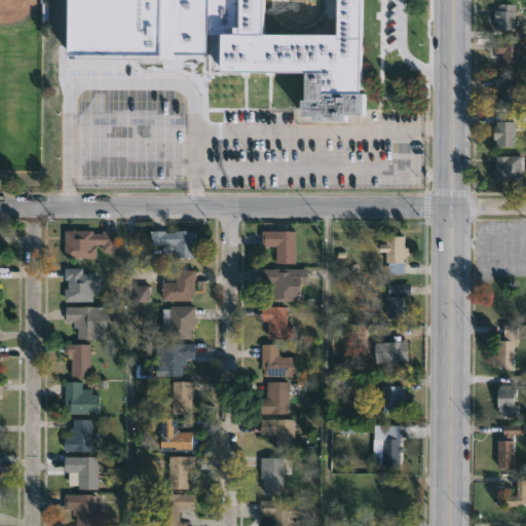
[(360,0),(360,98),(365,98),(365,118),(345,118),(345,124),(313,124),(313,119),(302,119),(302,104),(305,104),(306,76),(221,75),(222,36),(210,36),(209,55),(67,54),(67,0),(360,0)]
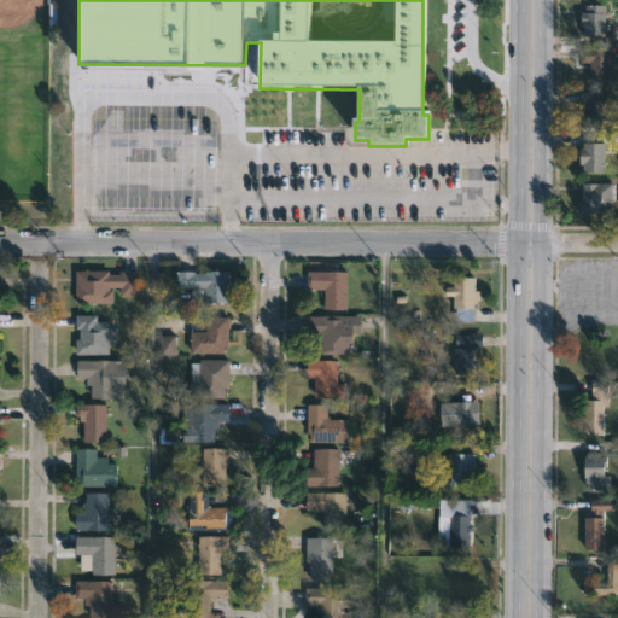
[(606,41),(581,41),(581,5),(606,5),(606,41)]
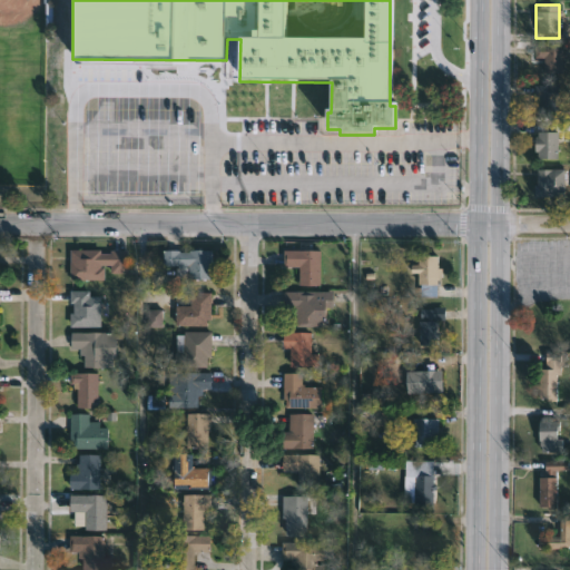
[(561,50),(561,72),(543,72),(543,58),(536,58),(536,45),(561,45),(561,50)]
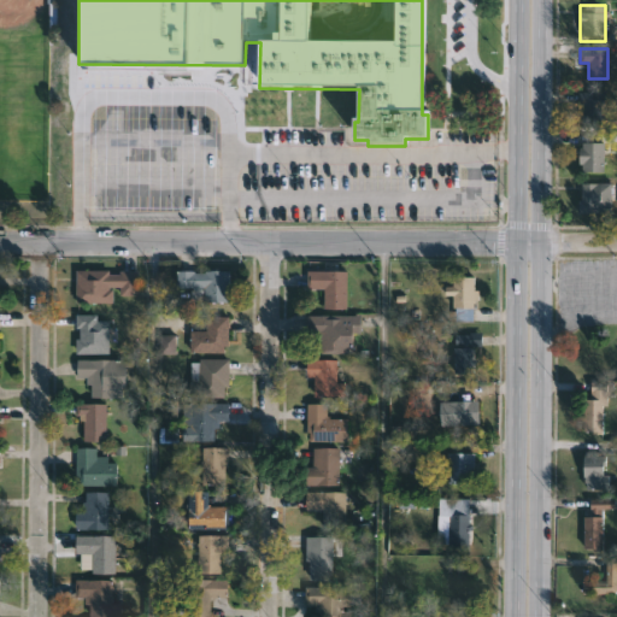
[(604,103),(603,124),(582,124),(582,106),(577,106),(577,92),(604,93),(604,103)]
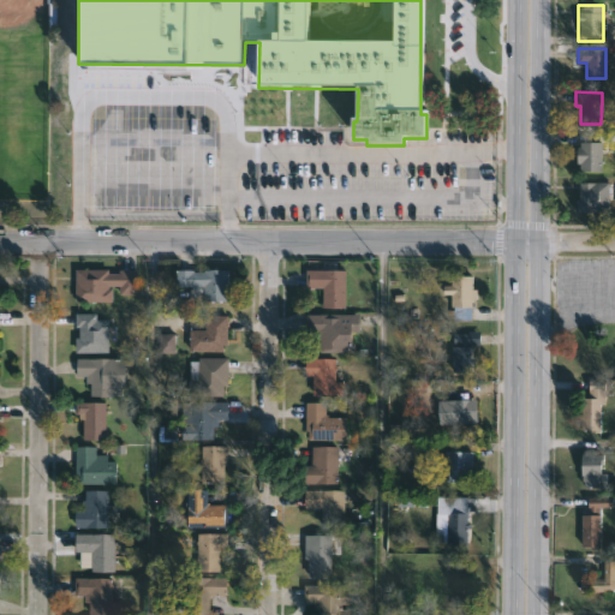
[(602,143),(601,169),(579,168),(579,162),(577,162),(577,147),(579,147),(579,143),(602,143)]
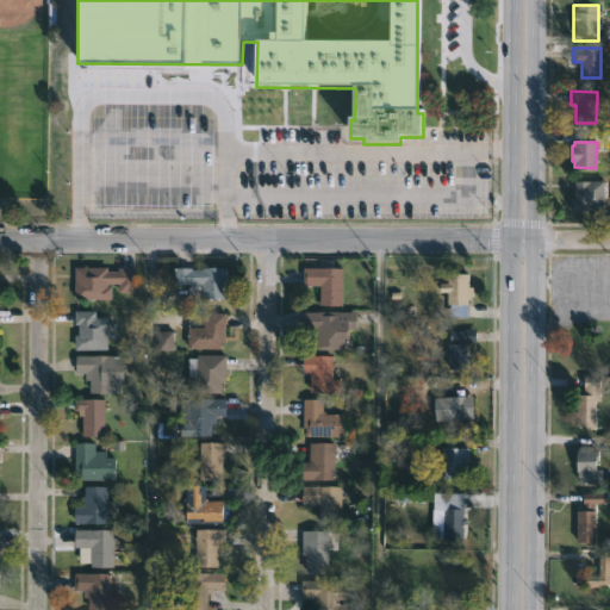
[(593,211),(570,211),(570,197),(574,197),(574,180),(603,179),(603,211),(593,211)]
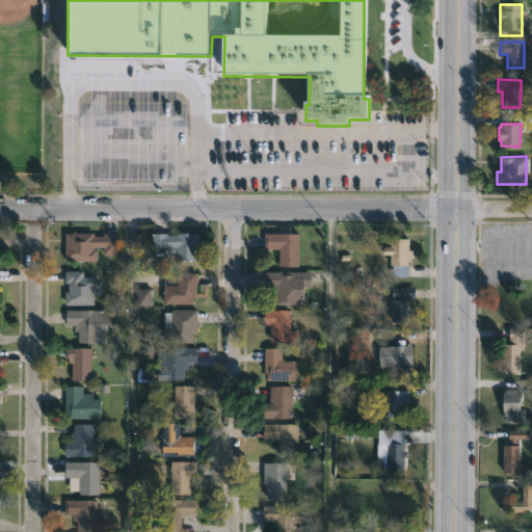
[(109,183),(109,163),(86,163),(86,183),(109,183)]
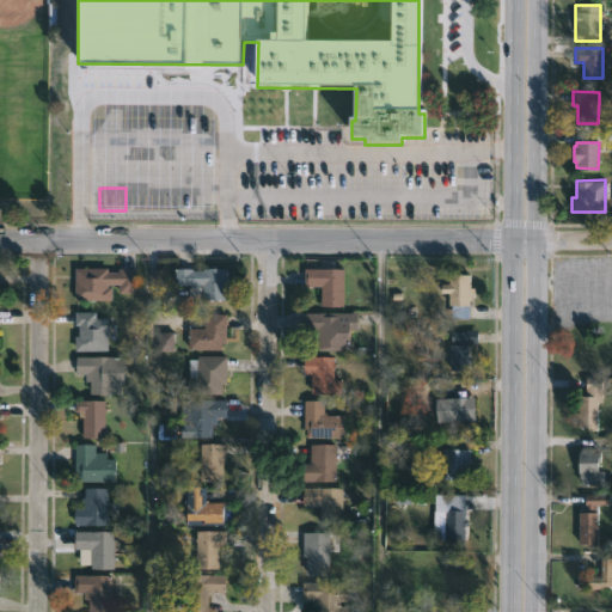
[(163,189),(138,189),(138,210),(163,210),(163,189)]
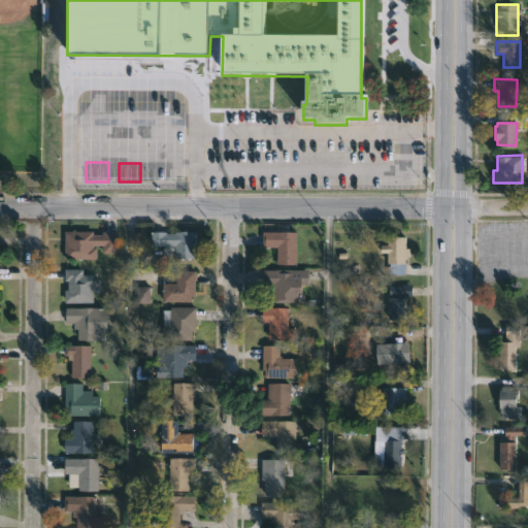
[(149,180),(170,180),(170,163),(149,163),(149,180)]
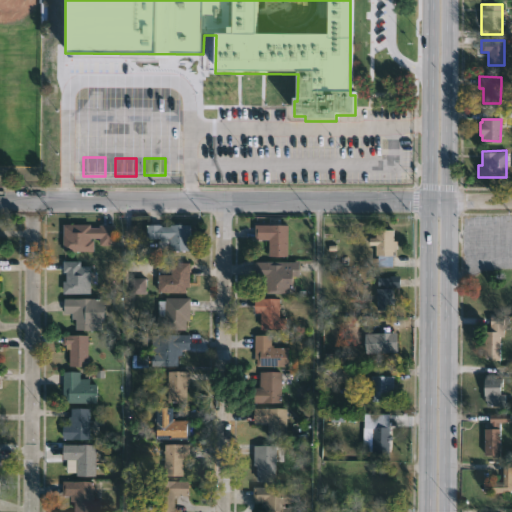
[(114,223),(113,244),(99,244),(99,237),(89,237),(89,239),(92,239),(92,250),(62,250),(62,223),(89,223),(89,226),(98,226),(98,223),(114,223)]
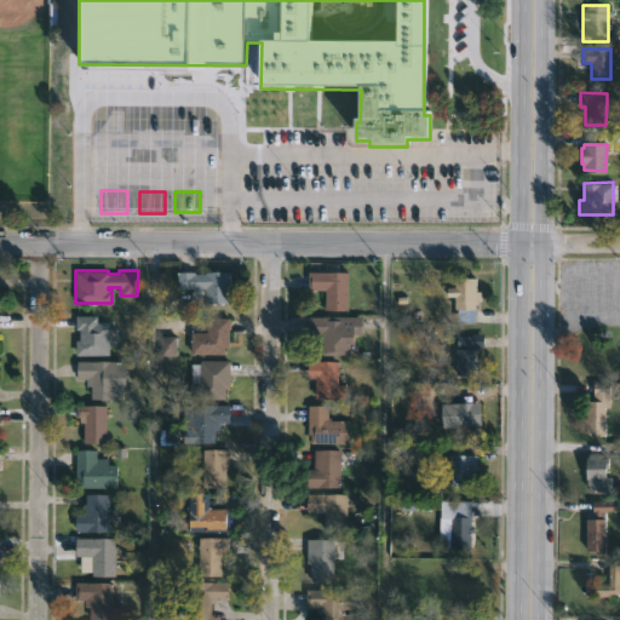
[(229,271),(229,302),(206,302),(206,308),(190,308),(190,291),(193,291),(193,288),(176,287),(176,271),(205,273),(205,271),(229,271)]
